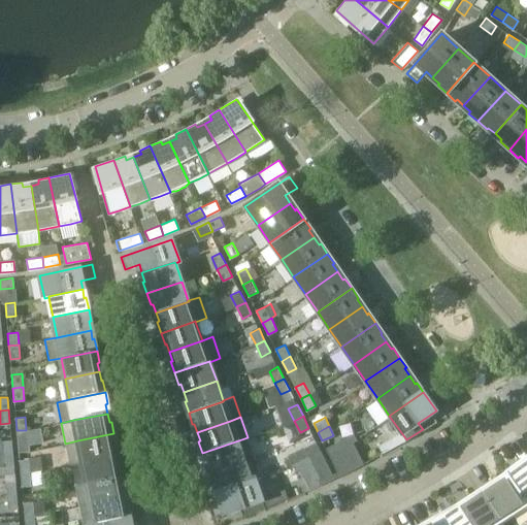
[(28,443),(26,430),(17,430),(18,444),(28,443)]
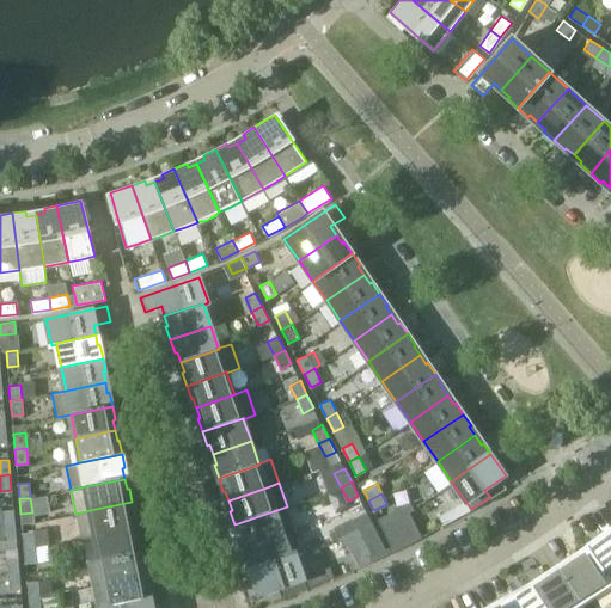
[(134,515),(132,502),(90,510),(75,514),(81,536),(83,536),(134,527),(132,516),(134,515)]
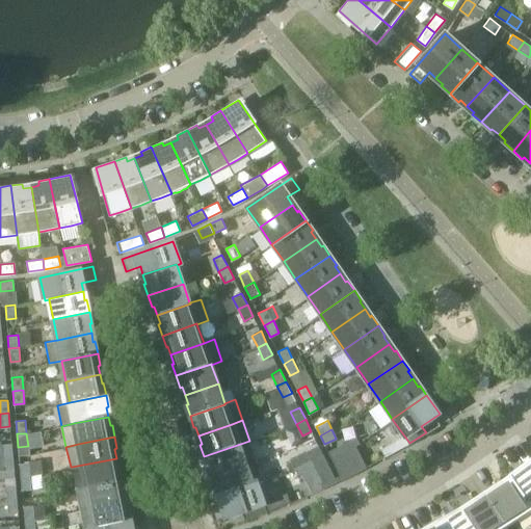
[(356,437),(340,445),(352,469),(354,473),(366,467),(354,445),(360,443),(356,437)]
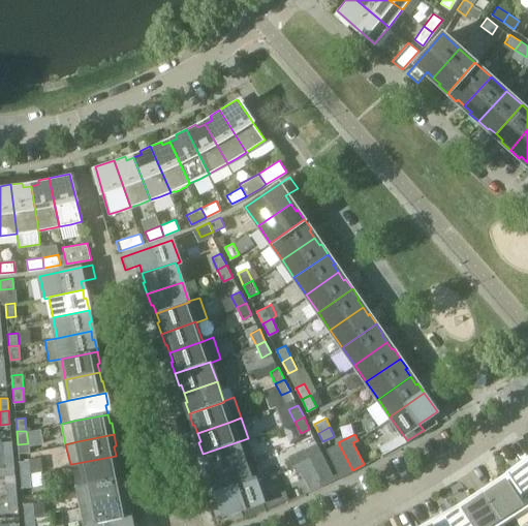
[(212,472),(244,461),(254,458),(248,438),(203,454),(207,465),(209,464),(212,472)]
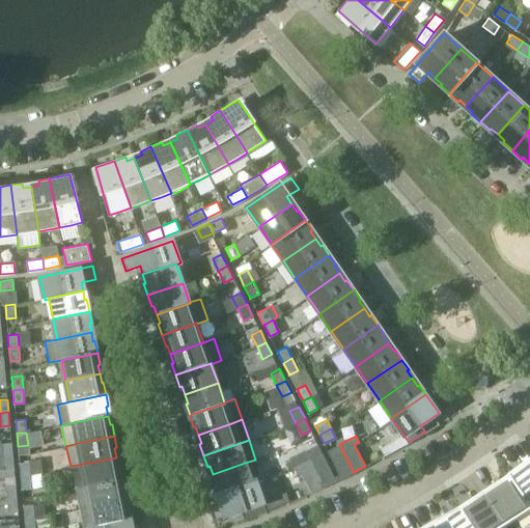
[(1,442),(3,455),(12,454),(11,442),(1,442)]
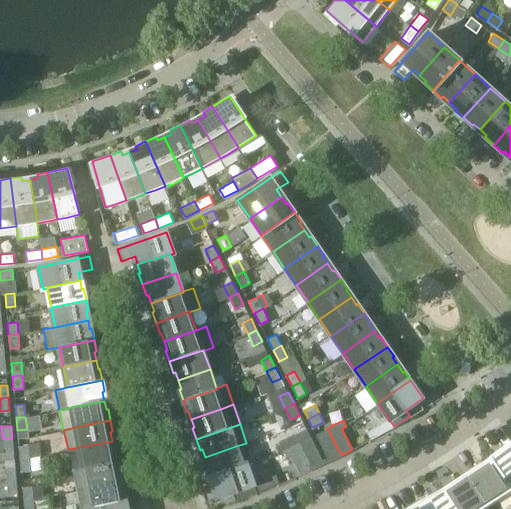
[(371,439),(379,434),(374,426),(366,431),(371,439)]
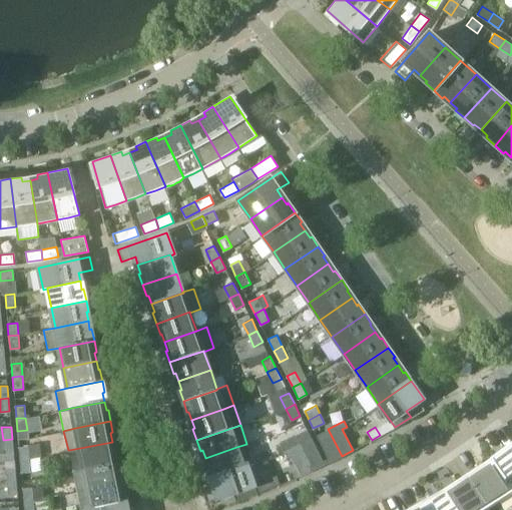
[(312,466),(323,460),(307,429),(296,434),(300,443),(311,466),(312,466)]
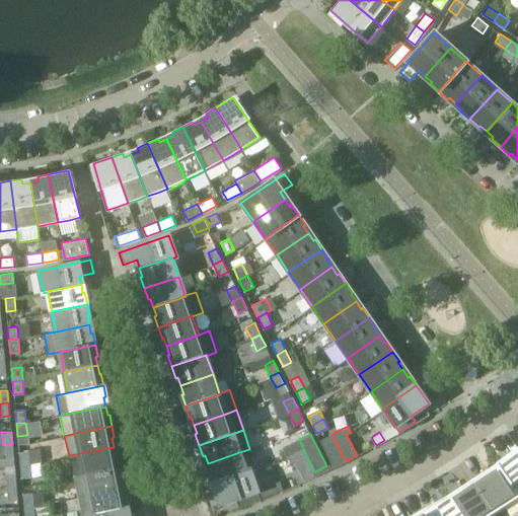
[(344,457),(331,434),(320,440),(331,463),(344,457)]
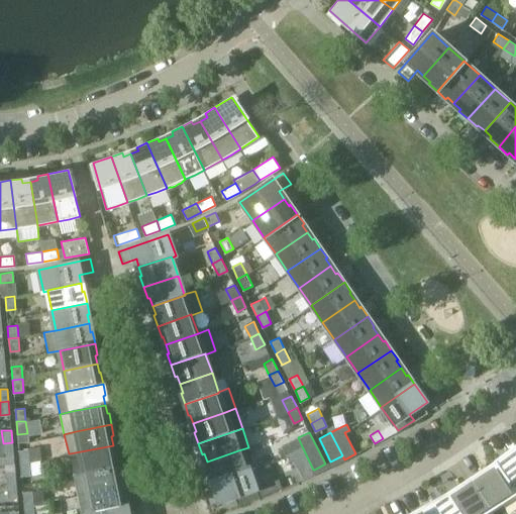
[(3,443),(0,442),(0,455),(4,456),(13,455),(12,442),(3,443)]
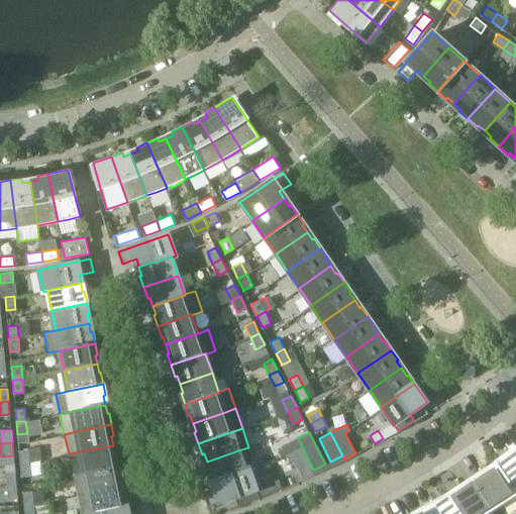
[(113,445),(70,453),(74,474),(119,465),(117,453),(115,453),(113,445)]
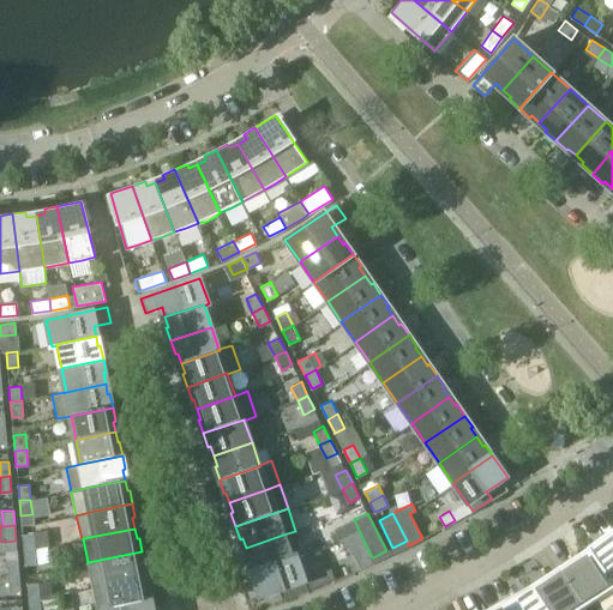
[(22,533),(24,549),(35,548),(48,545),(47,530),(32,531),(34,533),(22,533)]
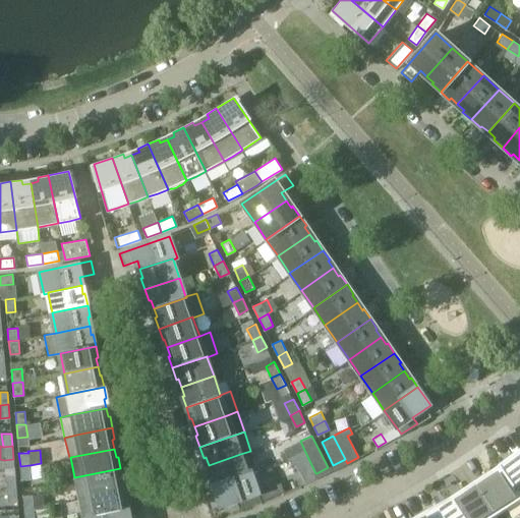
[(315,473),(304,450),(288,458),(291,464),(296,462),(305,482),(318,477),(316,473),(315,473)]
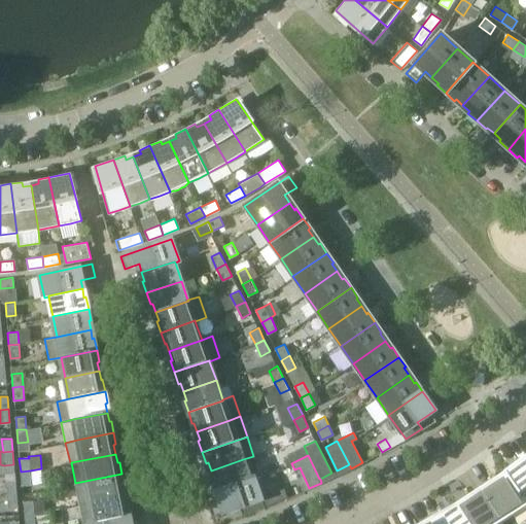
[(525,455),(504,470),(525,500),(525,455)]
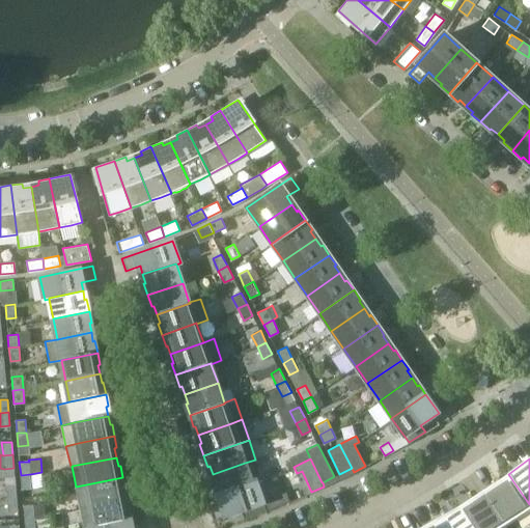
[(255,460),(245,463),(213,474),(216,483),(214,483),(217,495),(252,483),(256,481),(262,479),(255,460)]
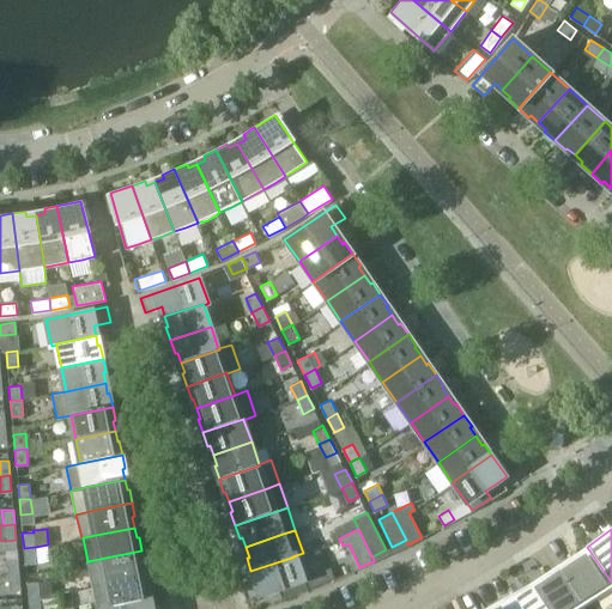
[(36,562),(35,547),(24,548),(25,564),(36,562)]
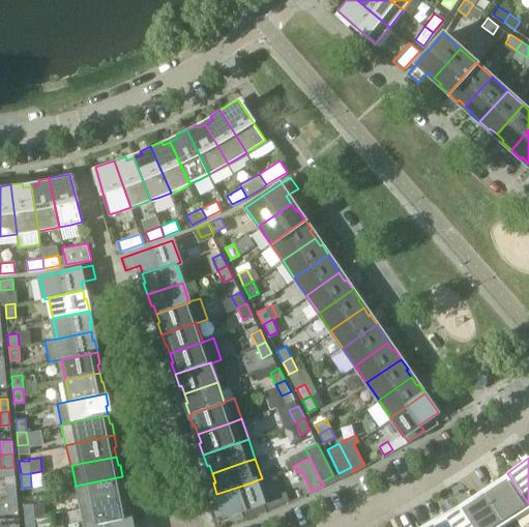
[(482,490),(504,524),(528,507),(528,503),(507,473),(482,490)]
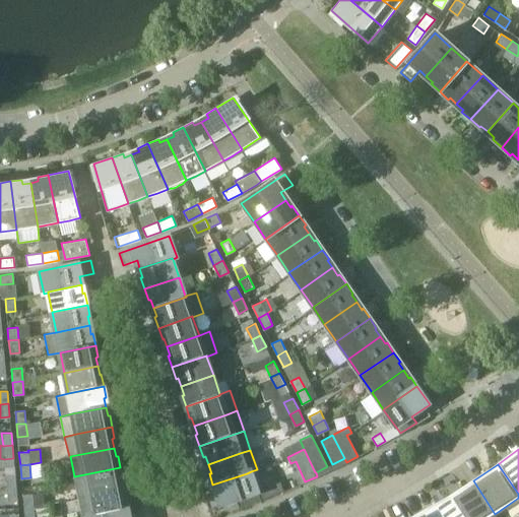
[(120,467),(74,476),(78,497),(122,488),(121,479),(123,478),(120,467)]
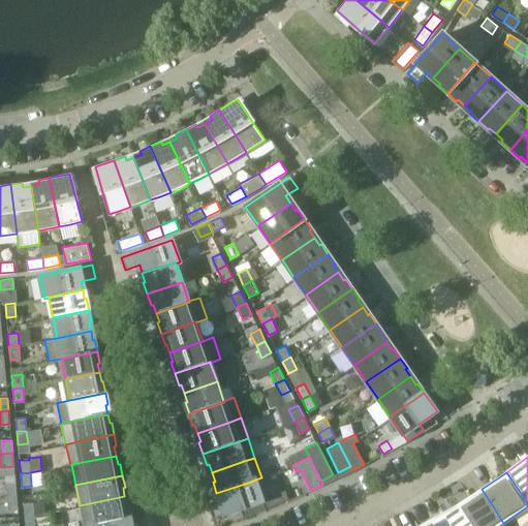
[(247,516),(266,508),(255,480),(251,482),(216,493),(224,515),(244,507),(247,516)]
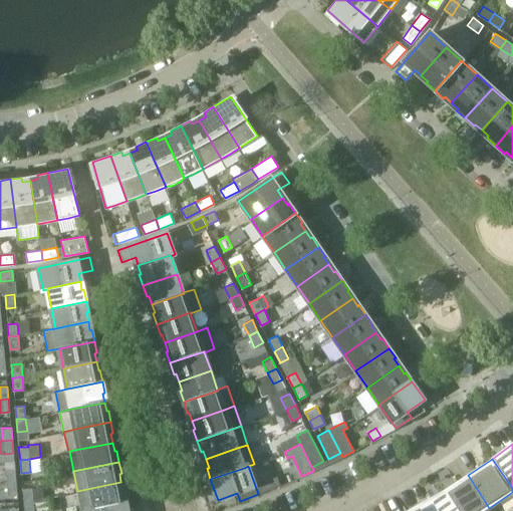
[(15,468),(5,469),(6,482),(16,481),(15,468)]
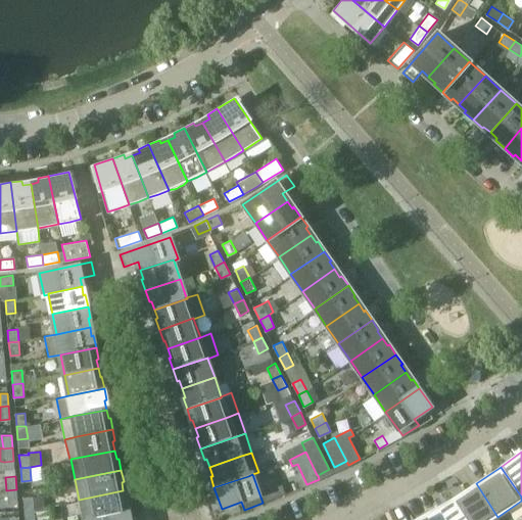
[(452,500),(464,519),(492,519),(497,517),(476,483),(452,500)]
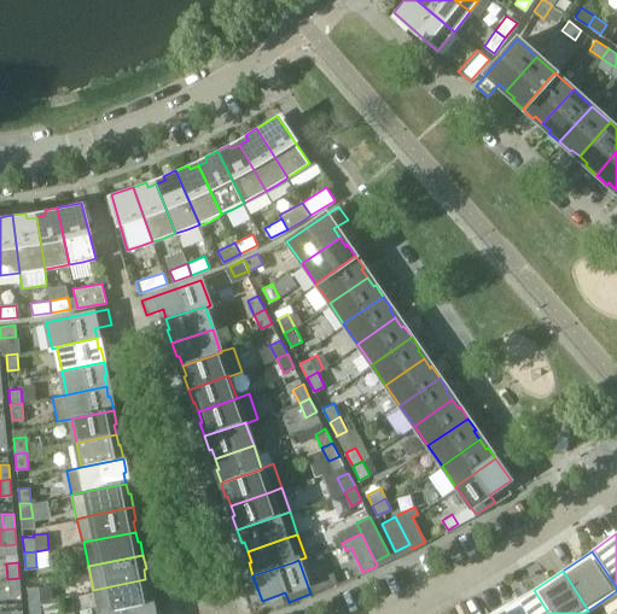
[(21,594),(19,578),(7,579),(9,594),(21,594)]
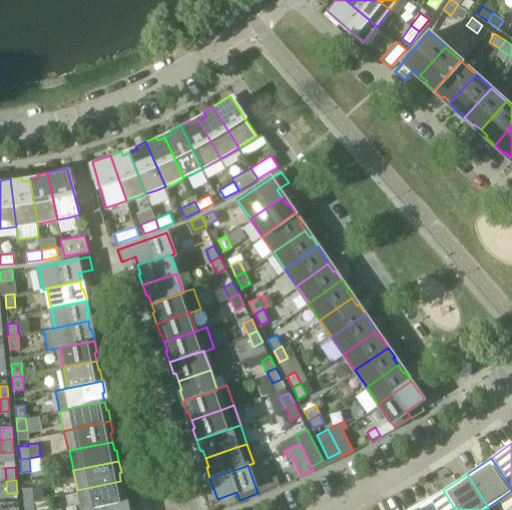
[(120,481),(77,490),(81,509),(87,508),(87,509),(92,508),(126,501),(124,490),(122,490),(120,481)]
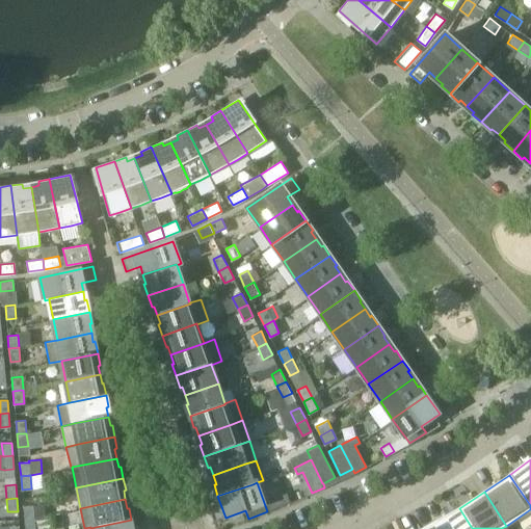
[(34,518),(33,504),(23,505),(24,519),(34,518)]
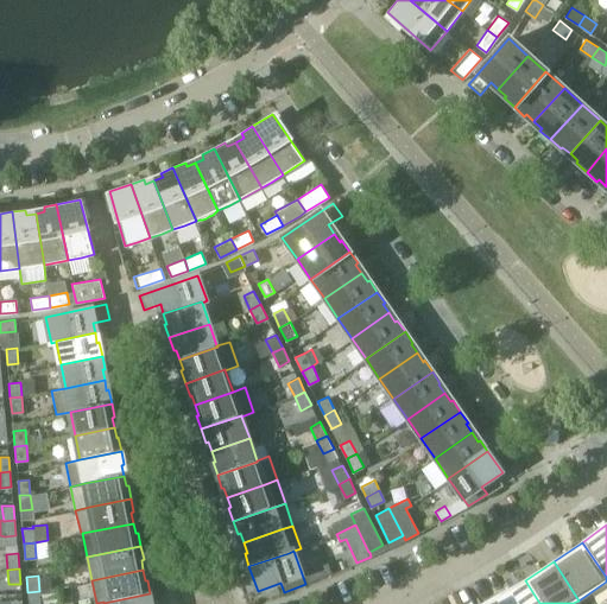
[(539,603),(525,580),(495,597),(499,603),(539,603)]
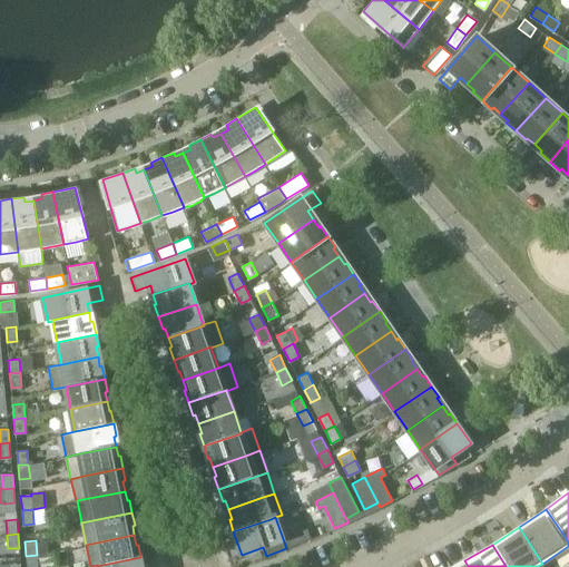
[(27,566),(37,566),(37,555),(26,556),(27,566)]
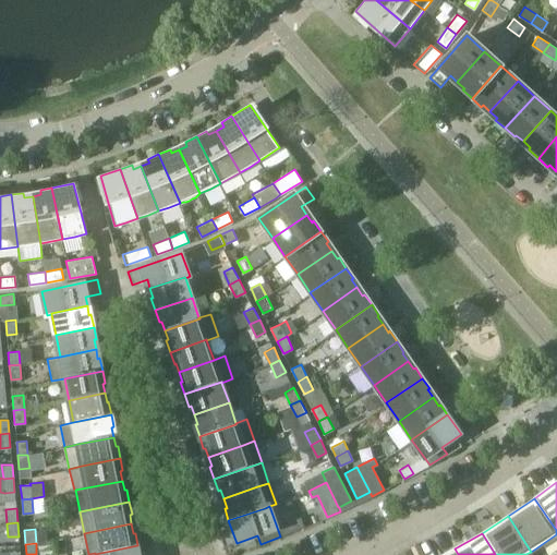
[(95,554),(92,554),(140,554),(137,545),(100,553),(95,554)]
